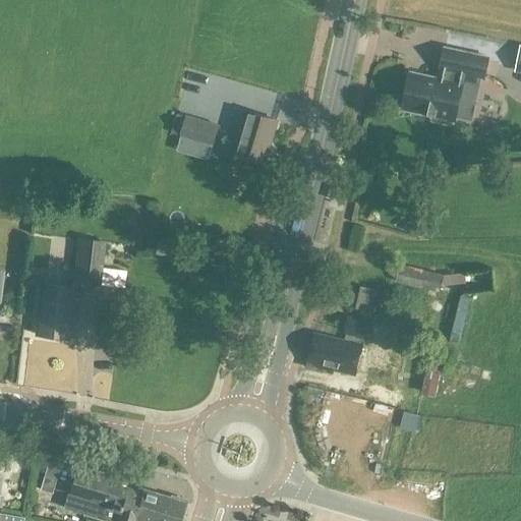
[(444,49),(438,77),(410,71),(401,111),(429,117),(432,118),(432,121),(452,125),(463,75),(483,79),(487,58),(444,49)]
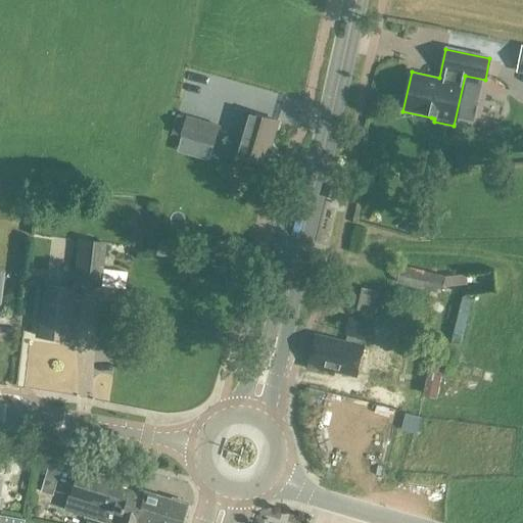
[(274,136),(278,123),(248,113),(236,156),(264,164),(272,136),(274,136)]
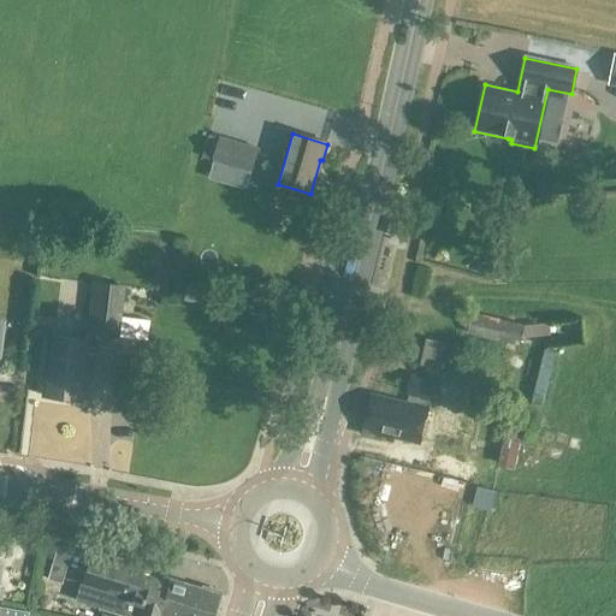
[(256,148),(219,138),(213,161),(250,172),(256,148)]
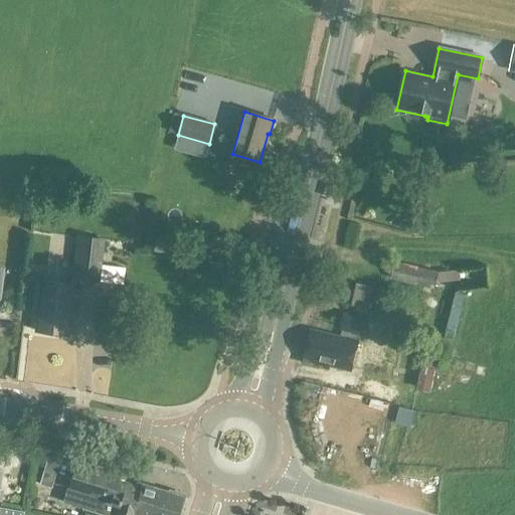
[(98,254),(100,239),(77,237),(72,280),(99,283),(101,267),(102,254),(98,254)]
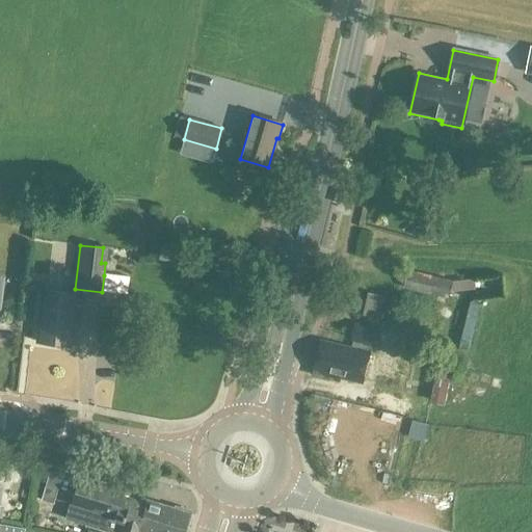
[(160,260),(169,262),(171,251),(162,249),(160,260)]
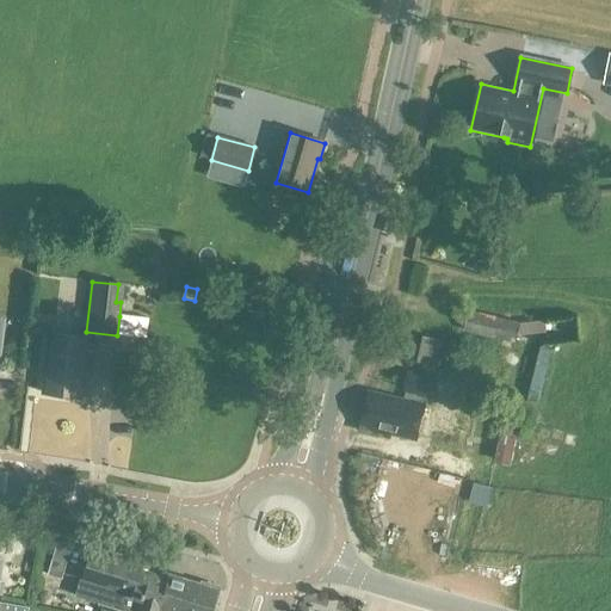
[(547,332),(545,321),(520,323),(469,312),(464,331),(517,343),(518,335),(547,332)]
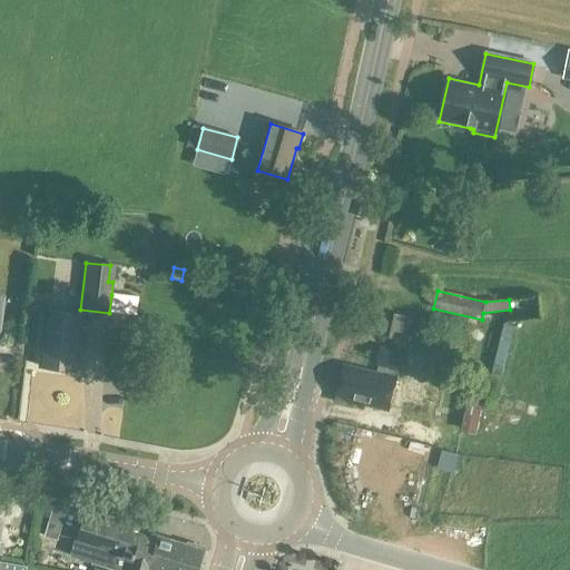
[(109,313),(136,316),(137,298),(111,295),(109,313)]
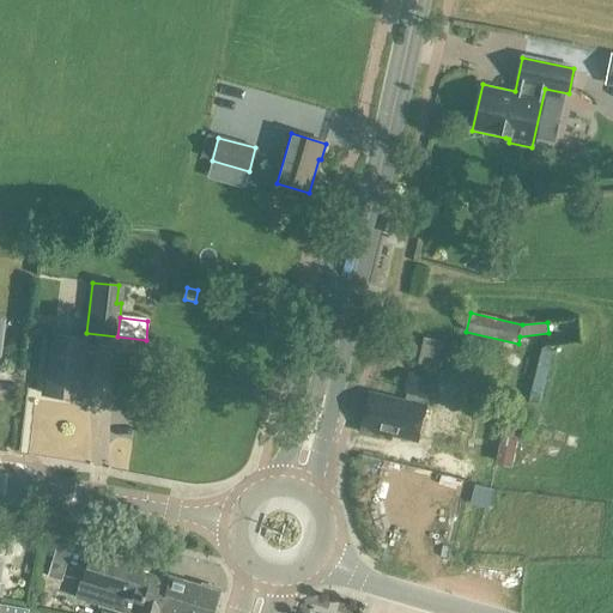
[(49,335),(42,395),(79,400),(85,340),(49,335)]
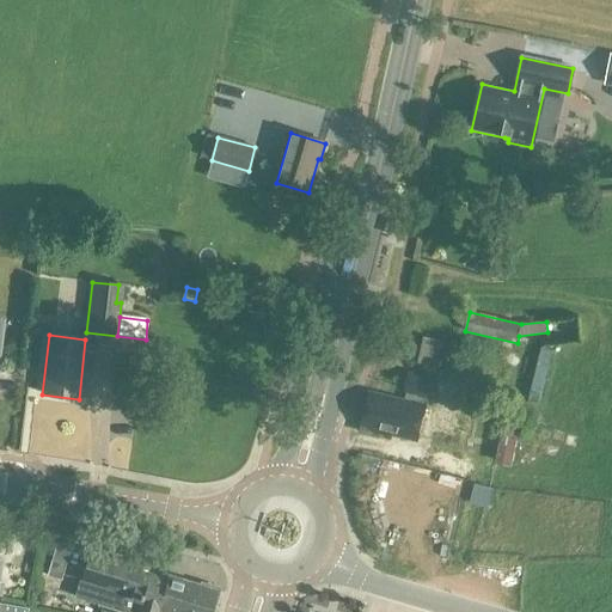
[(423,338),(417,363),(435,367),(441,342),(423,338)]
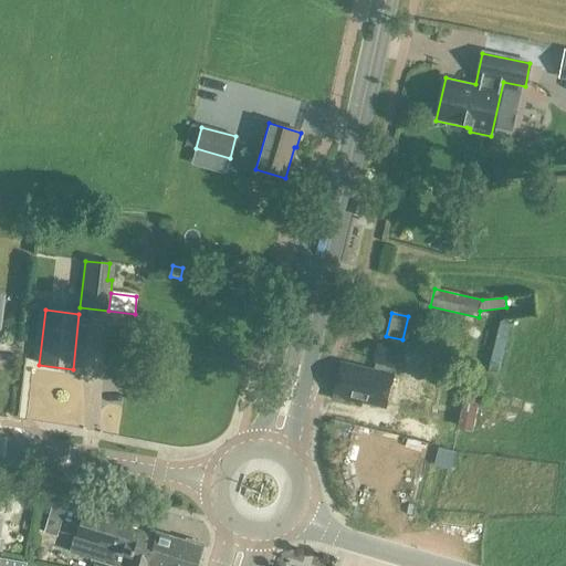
[(343,363),(333,401),(356,406),(357,401),(386,409),(395,373),(399,374),(405,352),(380,346),(376,363),(378,364),(376,371),(343,363)]
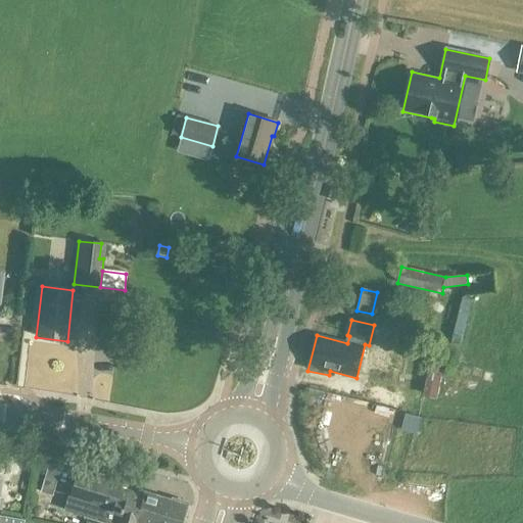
[(77,472),(68,496),(63,512),(102,522),(135,522),(136,522),(138,522),(179,522),(184,505),(144,492),(143,495),(120,488),(121,485),(77,472)]
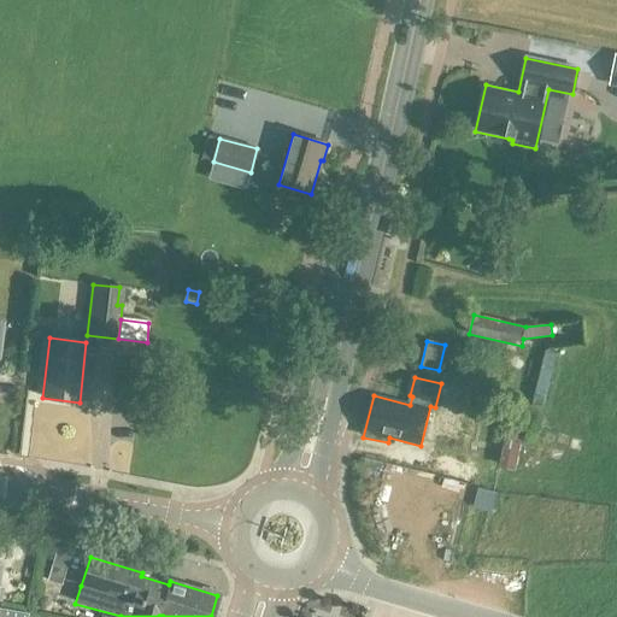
[(48,580),(62,585),(66,570),(52,566),(48,580)]
